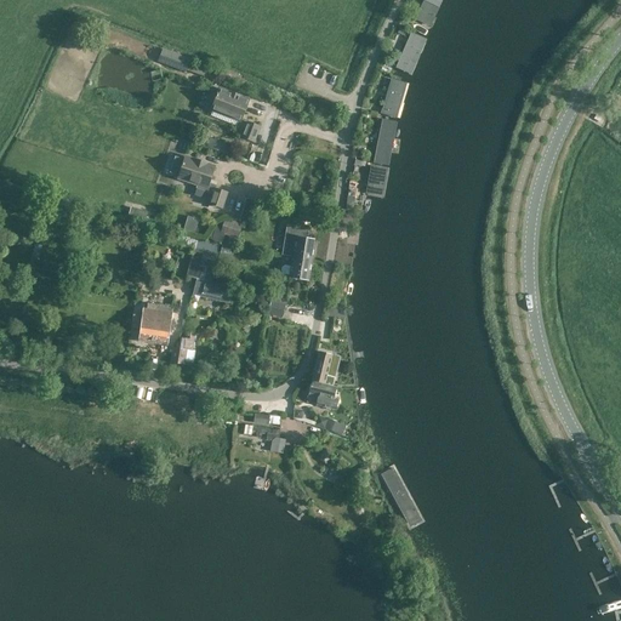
[(442,0),(422,0),(414,20),(431,27),(442,0)]
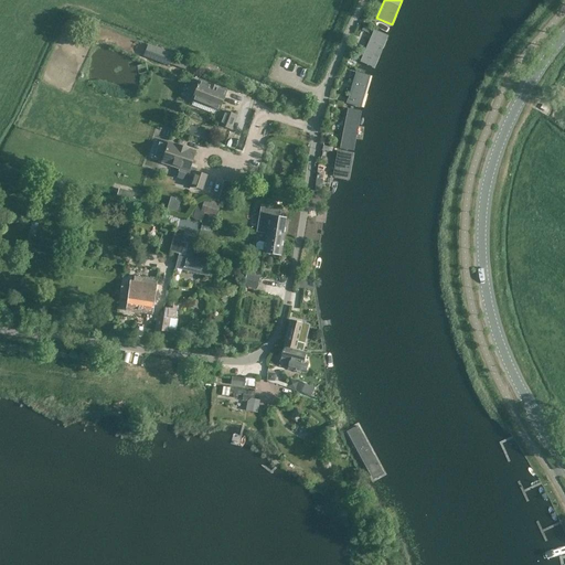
[(388,34),(374,28),(360,61),(374,67),(388,34)]
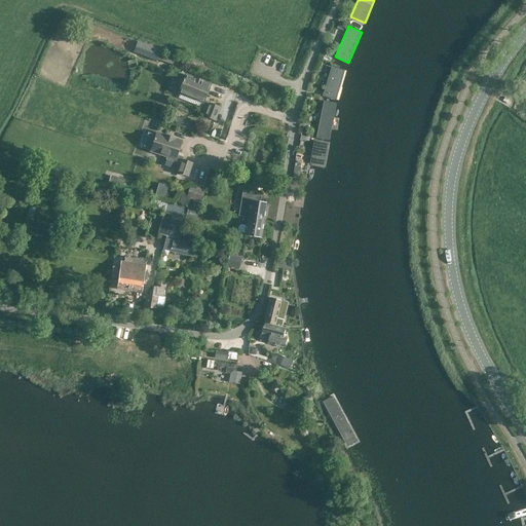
[(161,50),(138,42),(135,51),(157,61),(161,50)]
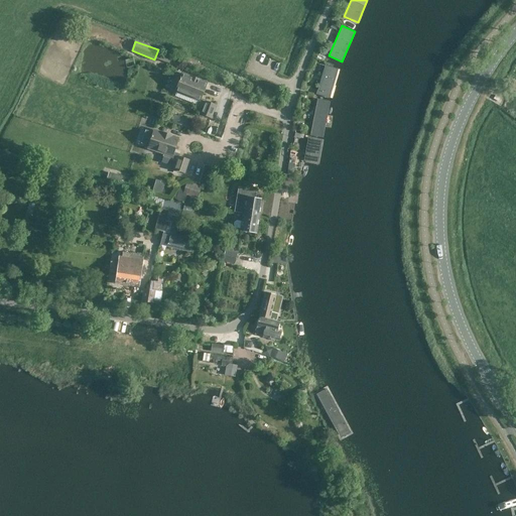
[(267,68),(272,57),(259,51),(255,61),(267,68)]
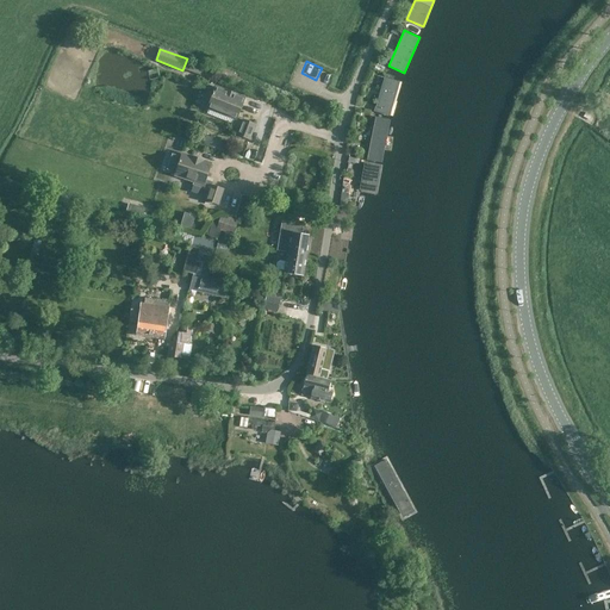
[(403,80),(386,75),(377,111),(392,116),(403,80)]
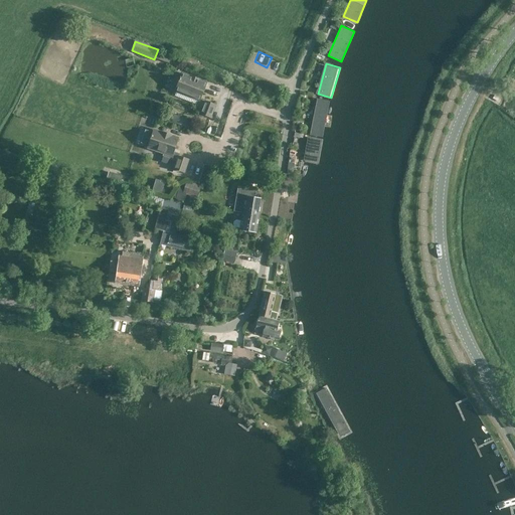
[(199,100),(206,83),(182,74),(180,78),(179,79),(176,77),(173,86),(177,87),(176,90),(199,100)]
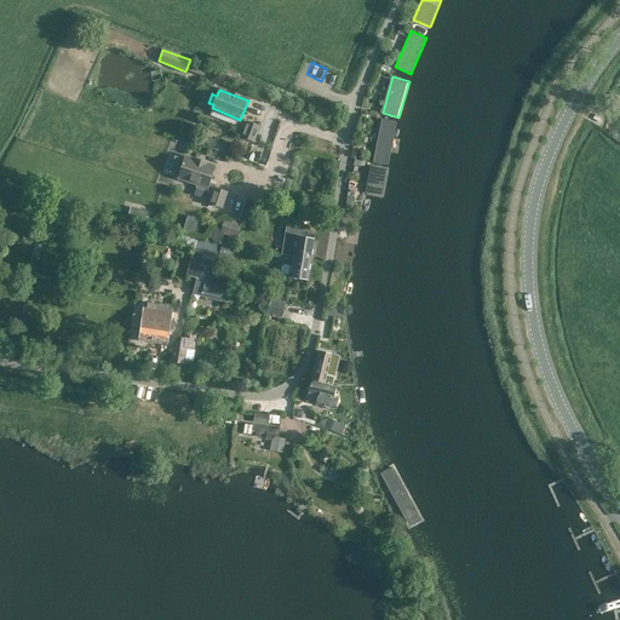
[(392,120),(382,118),(374,159),(385,161),(392,120)]
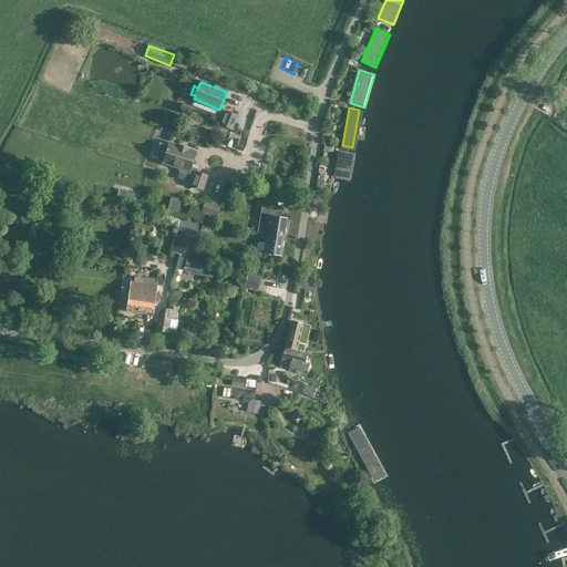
[(220,124),(233,130),(237,116),(226,111),(220,124)]
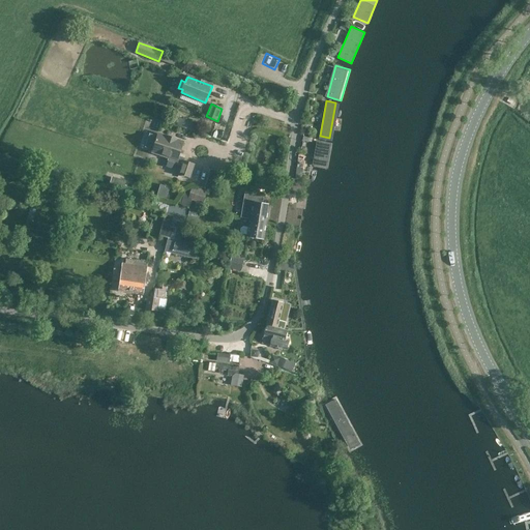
[(179,174),(189,177),(194,165),(183,160),(184,158),(178,156),(183,143),(158,135),(156,140),(153,139),(151,145),(154,146),(152,151),(169,156),(168,160),(182,165),(179,174)]
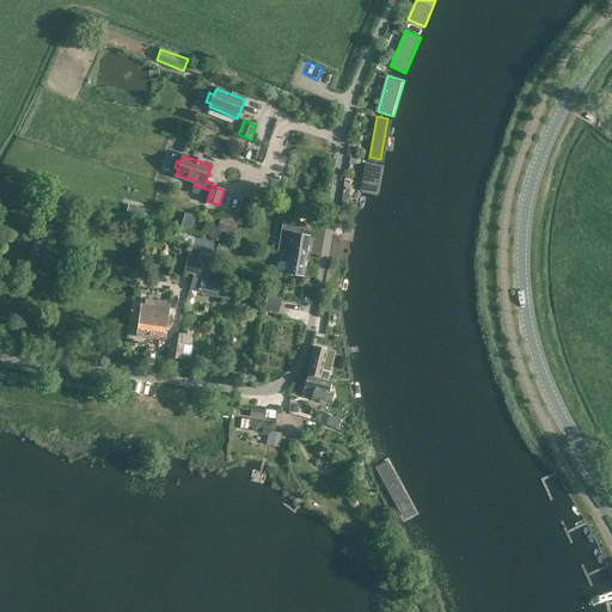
[(385,165),(368,161),(362,190),(380,194),(385,165)]
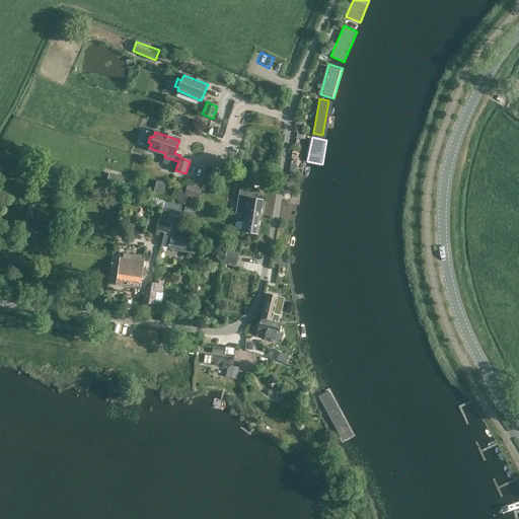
[(217,168),(207,165),(201,186),(211,189),(217,168)]
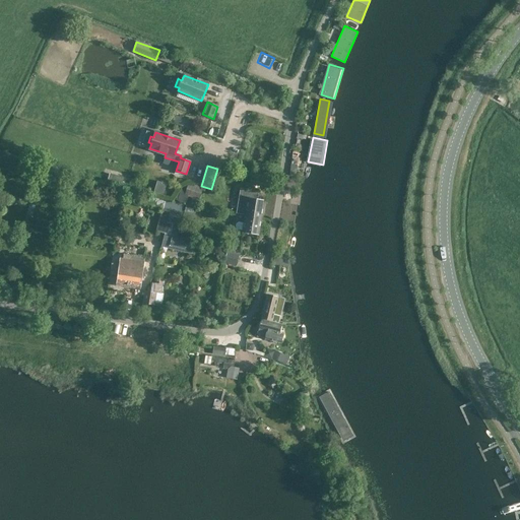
[(123,177),(109,173),(107,180),(121,184),(123,177)]
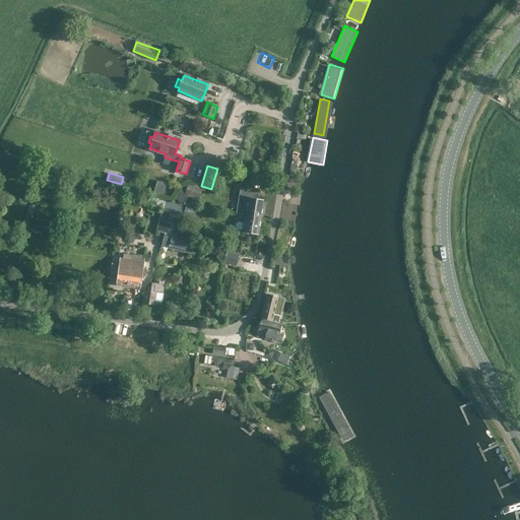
[(203,188),(188,183),(180,188),(176,201),(186,204),(188,197),(199,200),(203,188)]
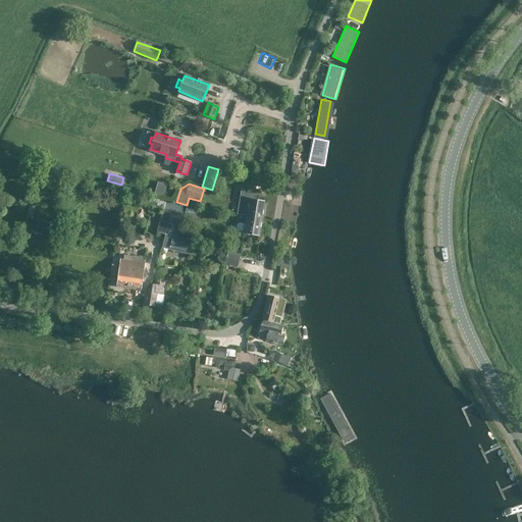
[(158,232),(166,235),(177,238),(185,206),(144,195),(142,204),(164,210),(158,232)]
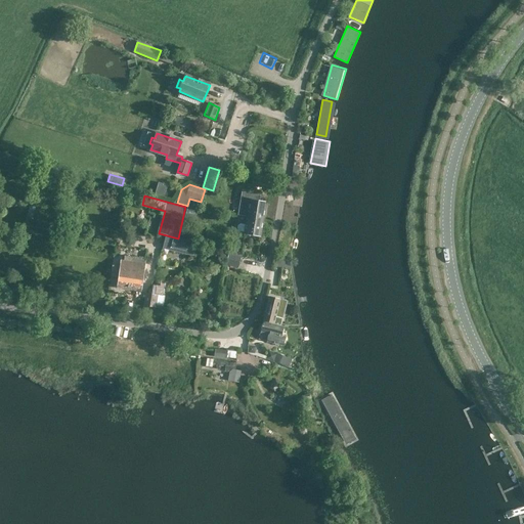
[(250,200),(247,217),(264,219),(267,202),(250,200)]
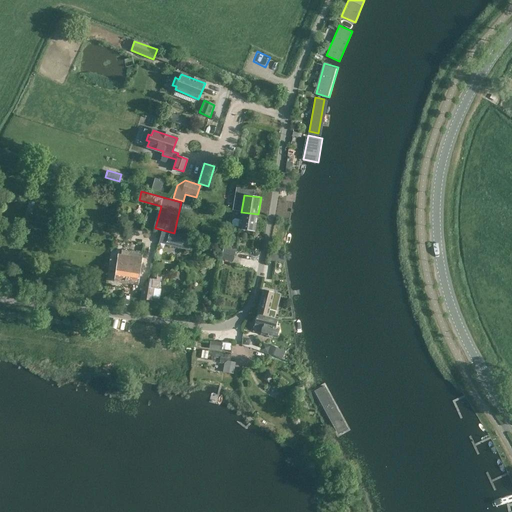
[(192,205),(184,203),(181,213),(190,215),(192,205)]
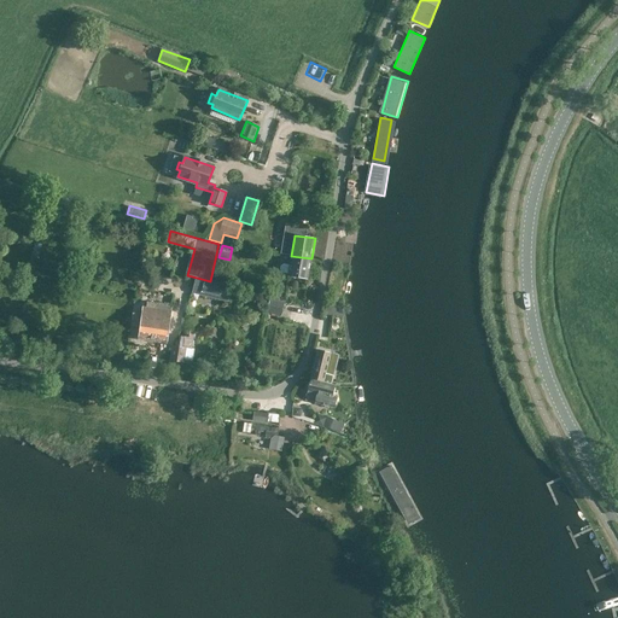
[(308,279),(312,258),(291,256),(290,264),(284,264),(280,266),(280,269),(283,273),(289,273),(287,275),(308,279)]
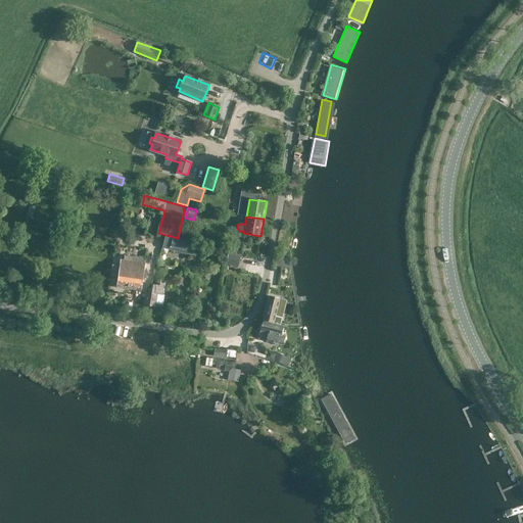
[(178,238),(167,235),(163,247),(190,254),(193,255),(196,242),(178,238)]
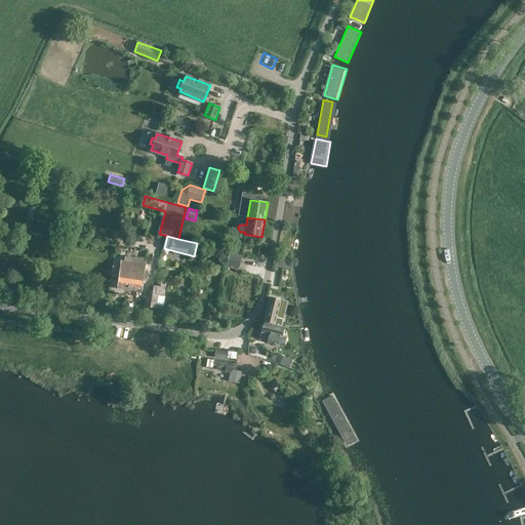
[(237,252),(231,251),(227,265),(239,268),(242,257),(237,255),(237,252)]
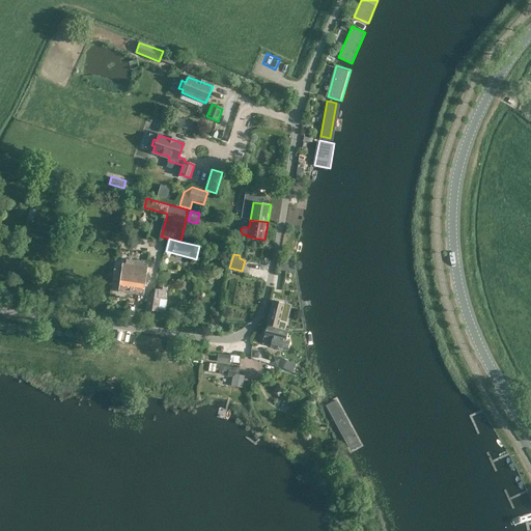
[(127,263),(123,263),(120,289),(144,292),(147,267),(135,266),(136,260),(127,259),(127,263)]
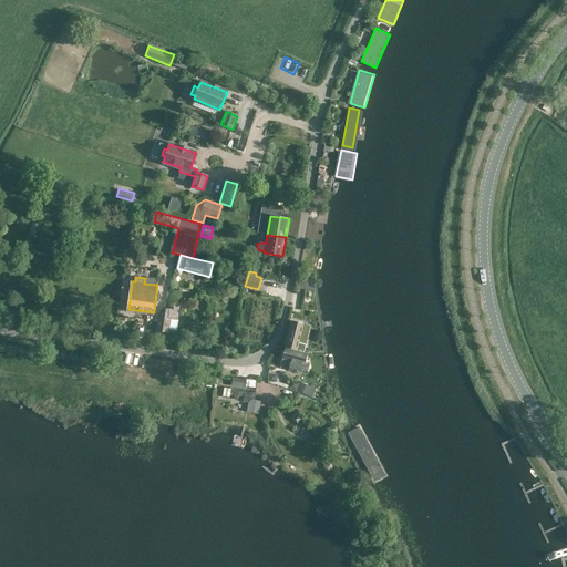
[(173,302),(172,309),(165,308),(164,317),(158,317),(156,331),(168,332),(169,330),(176,331),(178,320),(176,320),(179,303),(173,302)]
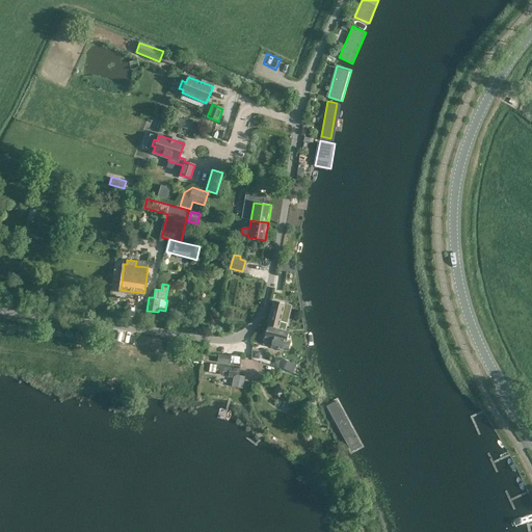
[(284,303),(274,301),(268,326),(285,330),(287,322),(280,321),(284,303)]
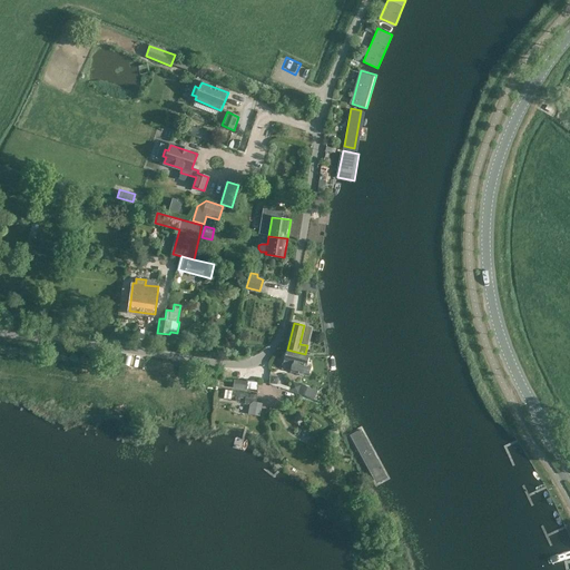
[(310,354),(286,350),(282,370),(310,375),(312,365),(307,364),(310,354)]
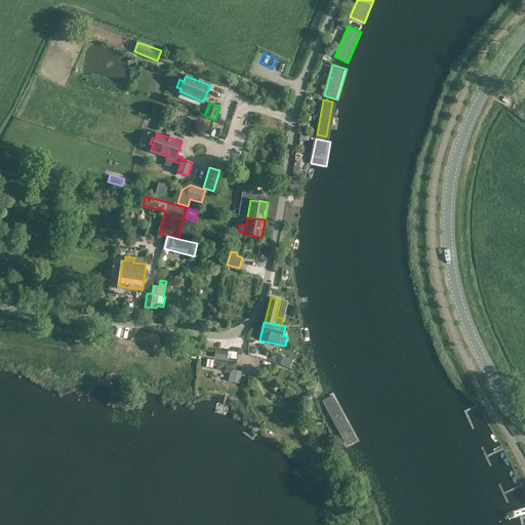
[(189,358),(189,347),(174,347),(174,357),(189,358)]
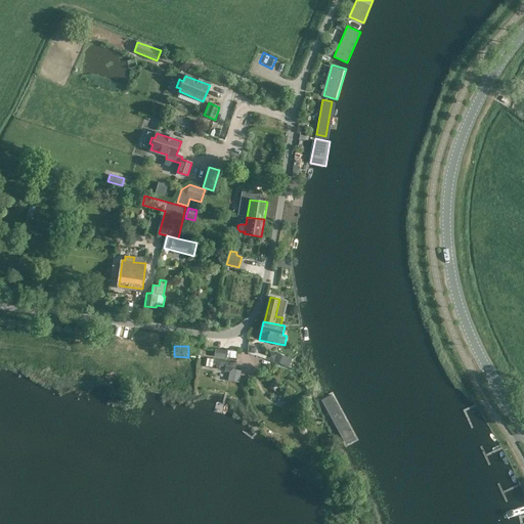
[(232,372),(231,379),(239,380),(242,369),(235,368),(236,362),(214,359),(213,364),(217,365),(217,366),(218,368),(220,368),(221,366),(221,365),(226,366),(225,370),(232,372)]
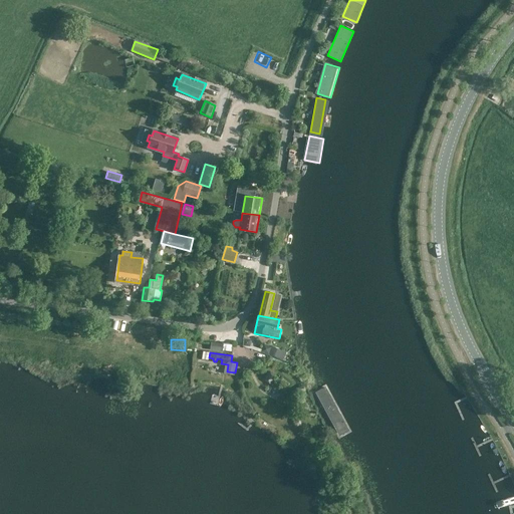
[(270,371),(264,379),(271,386),(277,377),(270,371)]
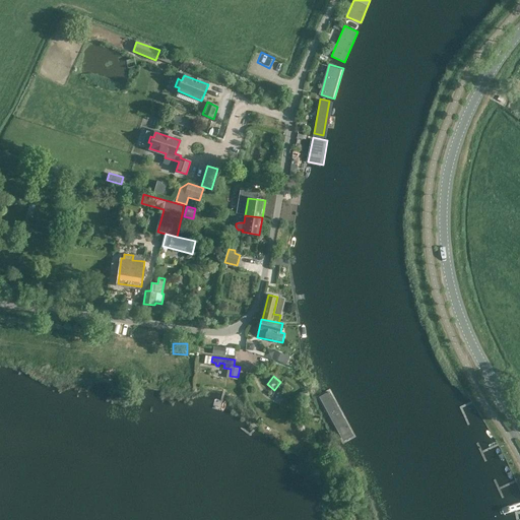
[(352,434),(328,390),(318,396),(341,440),(352,434)]
